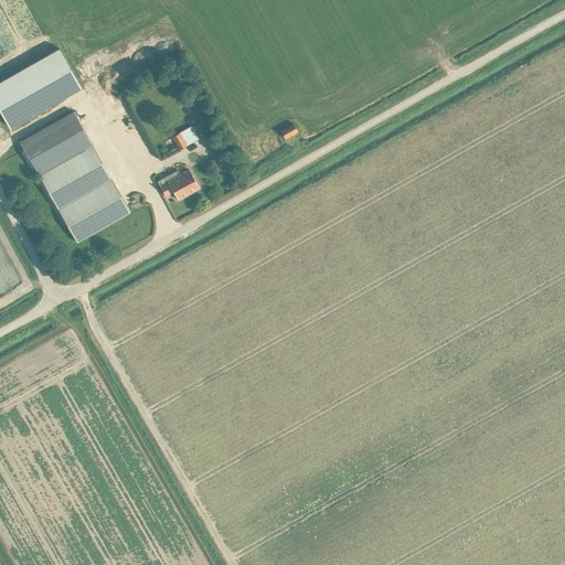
[(59,48),(0,81),(0,107),(11,127),(82,87),(59,48)]
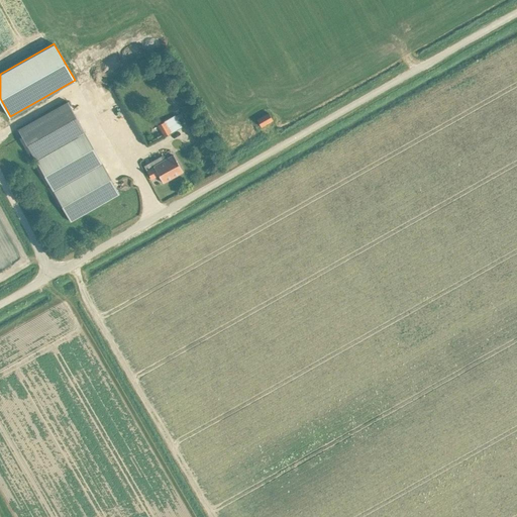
[(119,194),(85,132),(67,101),(17,128),(70,221),(119,194)]
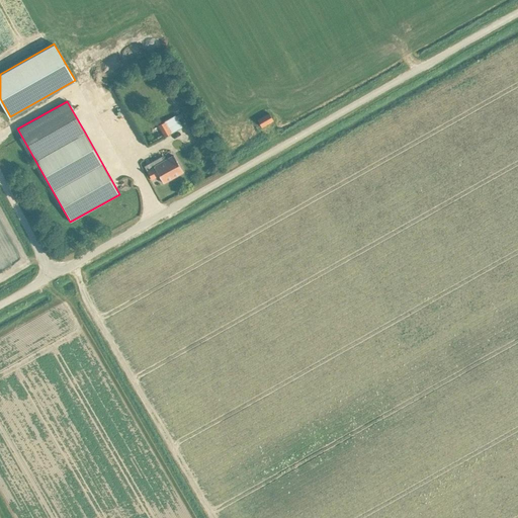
[(257,119),(261,126),(273,120),(269,113),(257,119)]
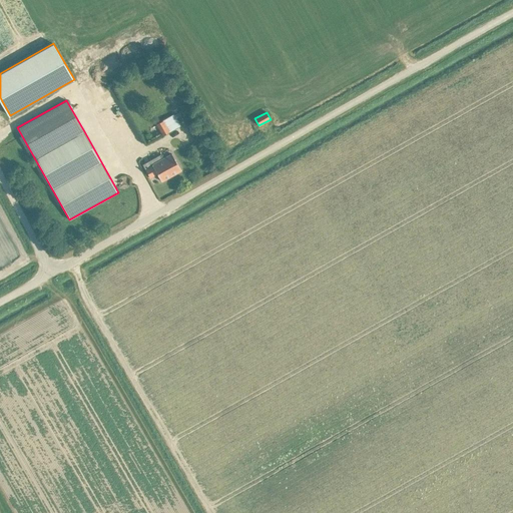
[(179,125),(173,114),(156,123),(163,135),(179,125)]
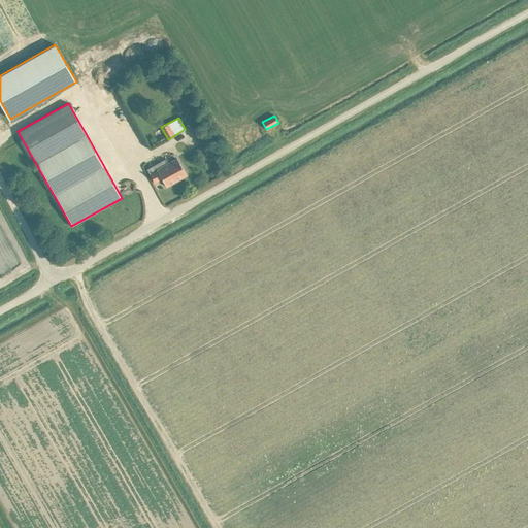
[(176,158),(157,169),(157,170),(150,174),(154,183),(162,178),(166,187),(167,186),(186,175),(187,175),(176,158)]
